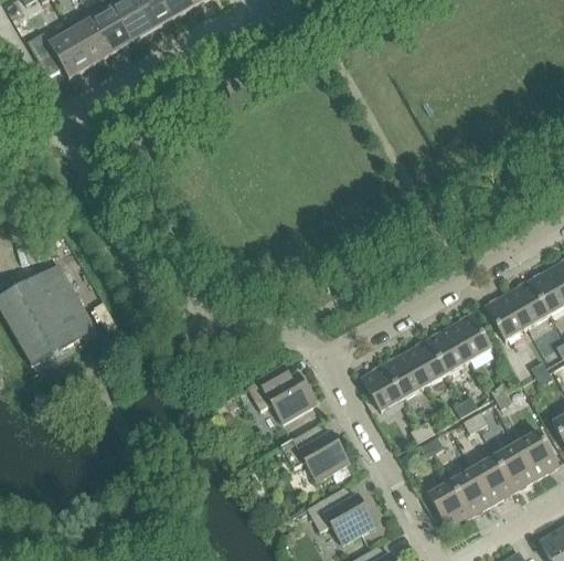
[(84,9),(91,21),(110,55),(131,43),(112,9),(107,0),(99,0),(84,9)]
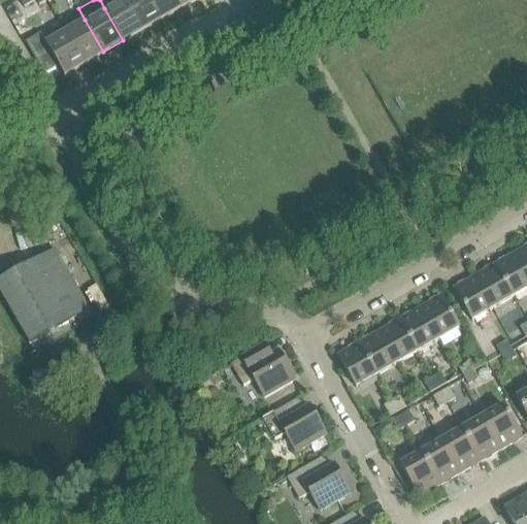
[(104,8),(123,40),(142,29),(126,0),(119,0),(104,8)]
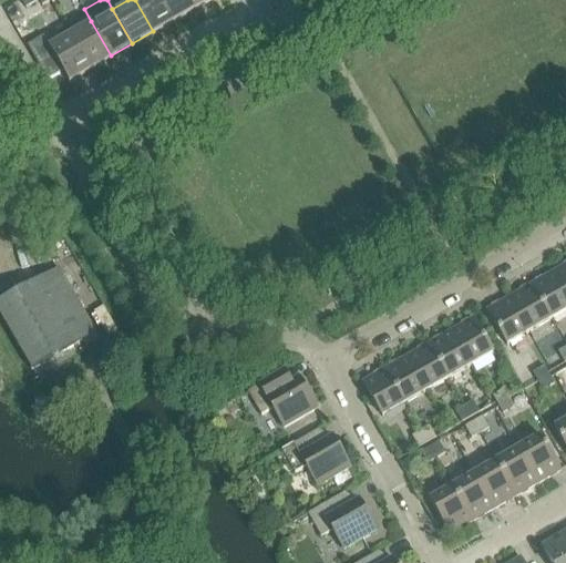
[(173,19),(162,0),(135,0),(153,31),(173,19)]
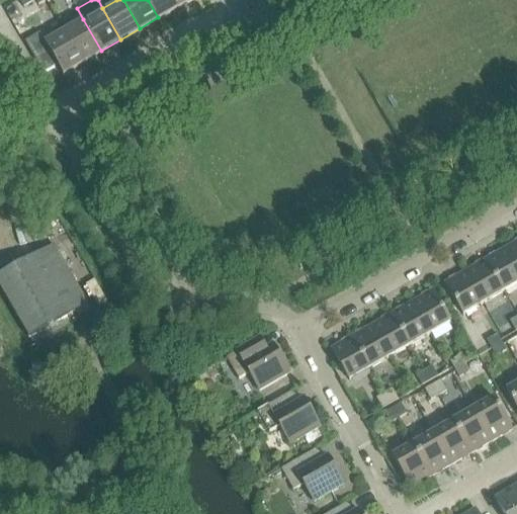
[(177,6),(173,0),(148,0),(158,17),(177,6)]
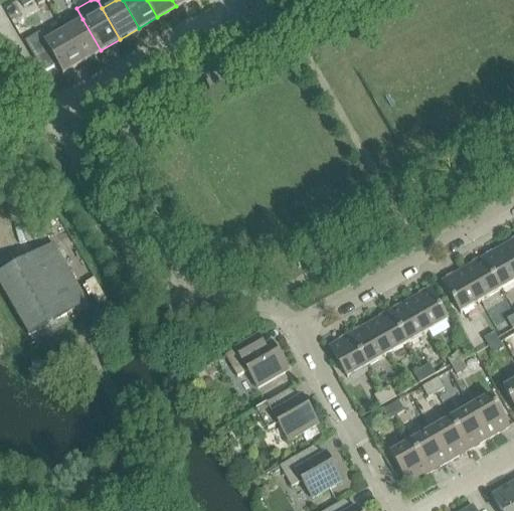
[(64,29),(82,61),(101,50),(82,19),(64,29)]
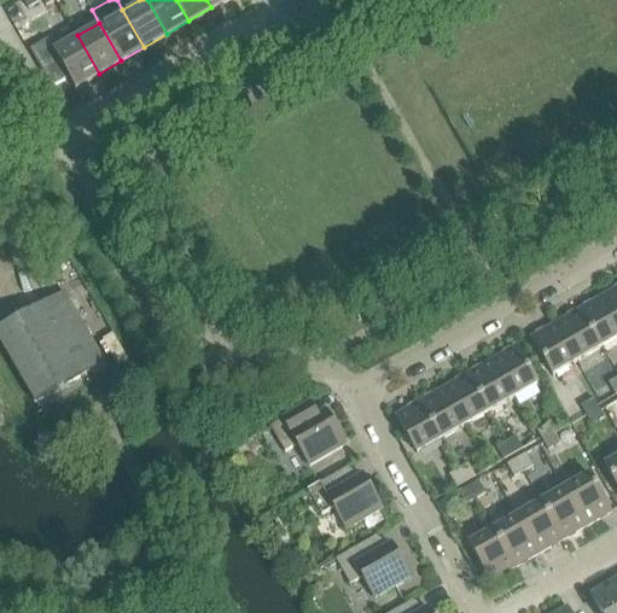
[(99,74),(77,35),(54,48),(47,36),(29,47),(51,85),(68,75),(75,87),(99,74)]
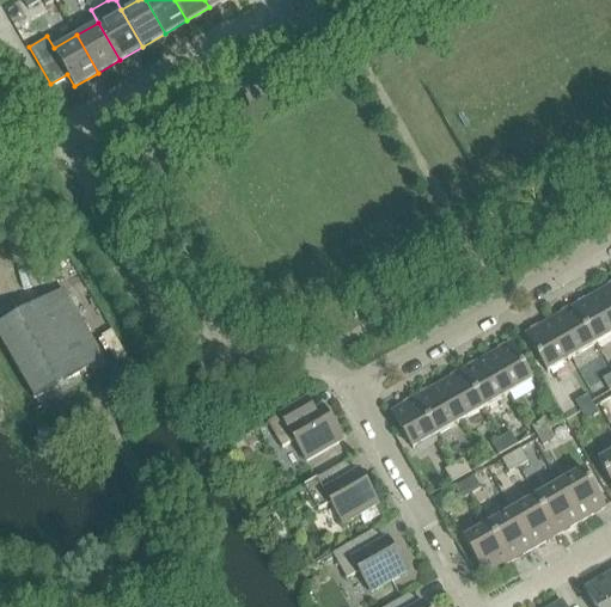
[(610,281),(597,290),(610,314),(610,281)]
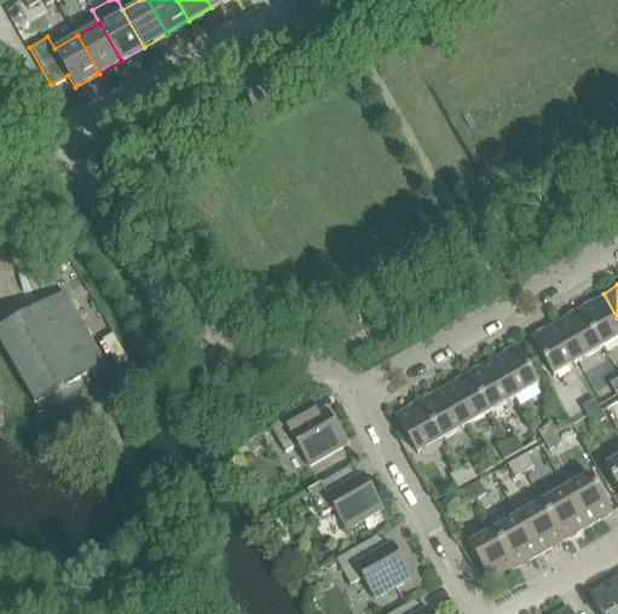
[(0,341),(34,400),(104,359),(64,289),(0,324),(0,341)]
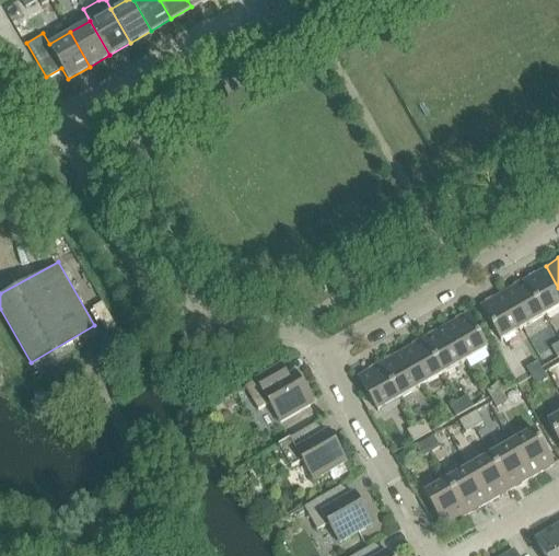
[(544,312),(558,303),(558,288),(546,266),(524,278),(544,312)]
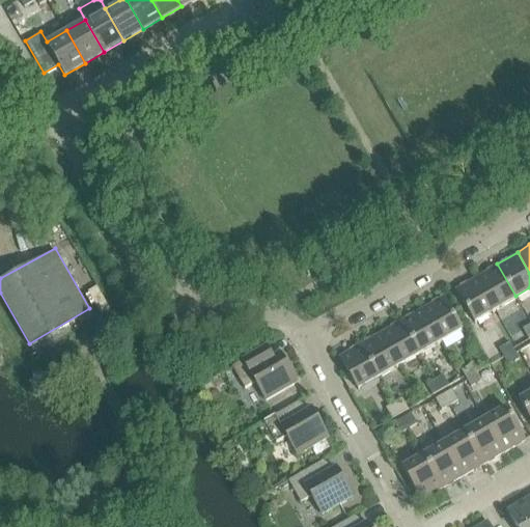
[(495,308),(515,296),(497,264),(476,275),(495,308)]
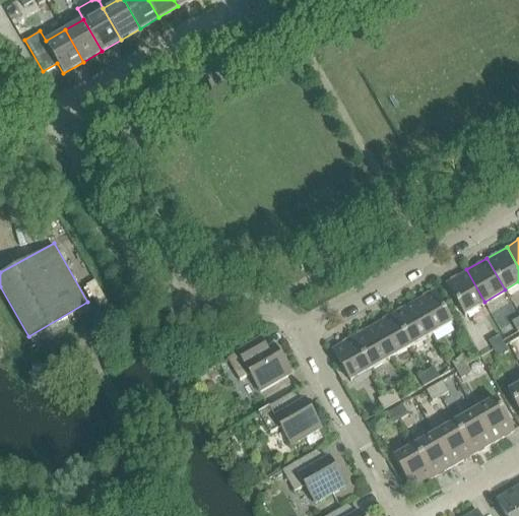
[(464,313),(484,302),(466,269),(446,281),(464,313)]
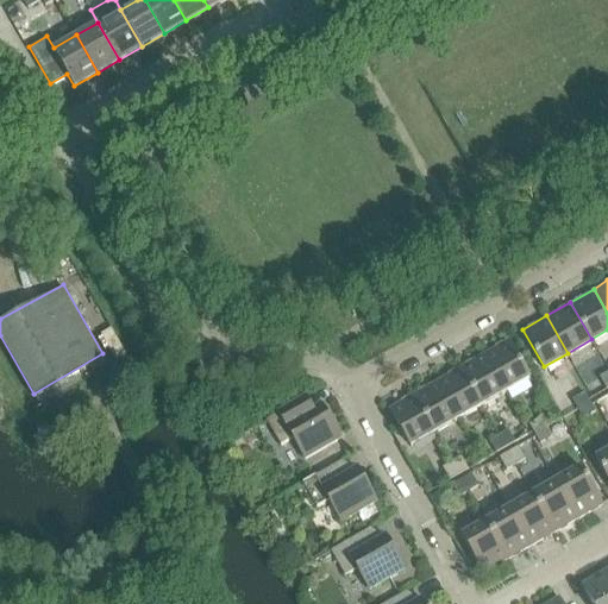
[(508,338),(483,352),(505,389),(530,376),(508,338)]
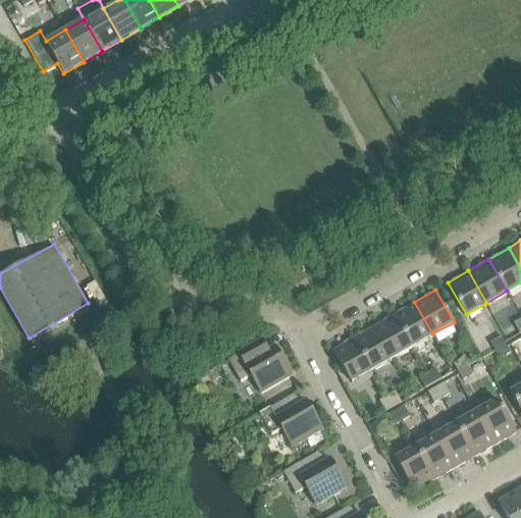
[(413,346),(432,333),(414,302),(395,314),(413,346)]
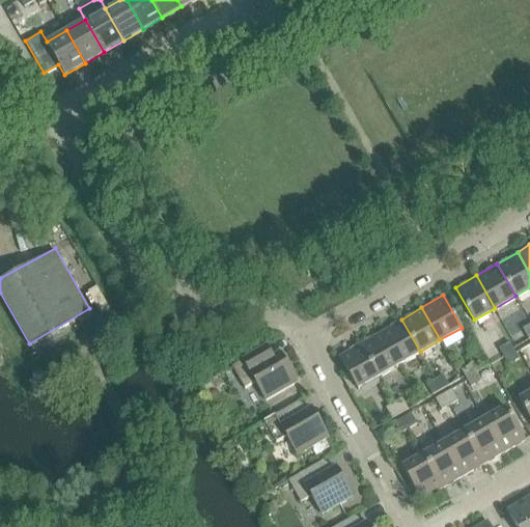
[(420,352),(401,320),(381,331),(399,363),(420,352)]
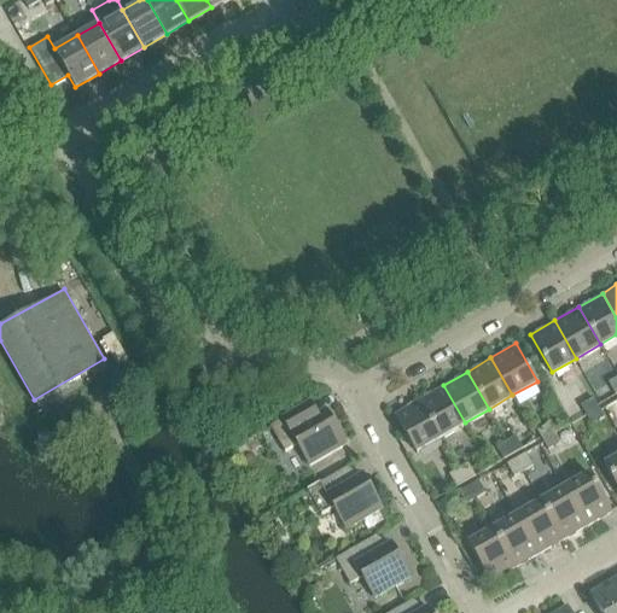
[(419,398),(441,436),(465,422),(443,385),(419,398)]
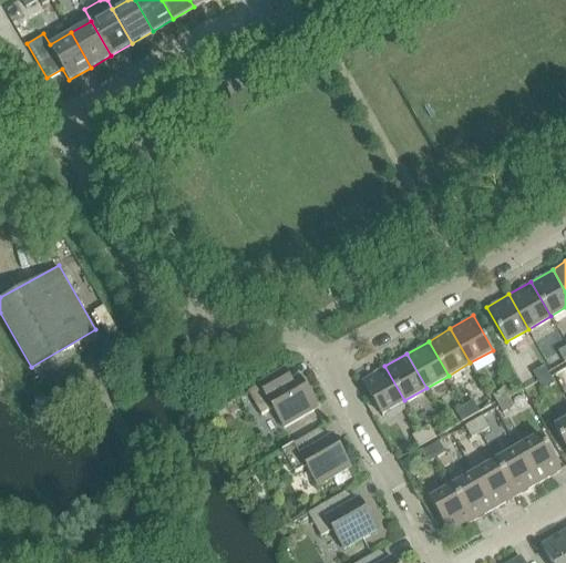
[(537,378),(548,371),(544,362),(533,369),(537,378)]
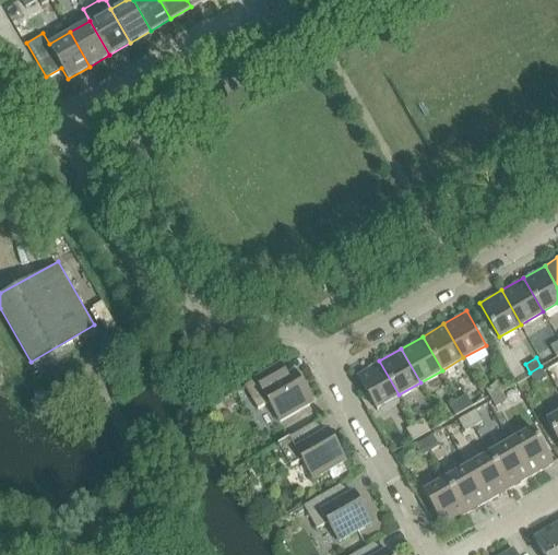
[(399,394),(379,361),(357,374),(377,408),(399,394)]
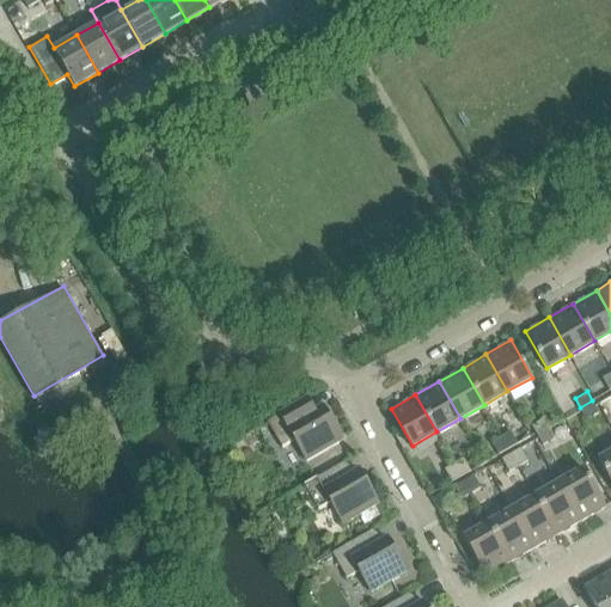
[(306,397),(267,420),(281,445),(294,437),(306,458),(341,437),(322,404),(313,409),(306,397)]
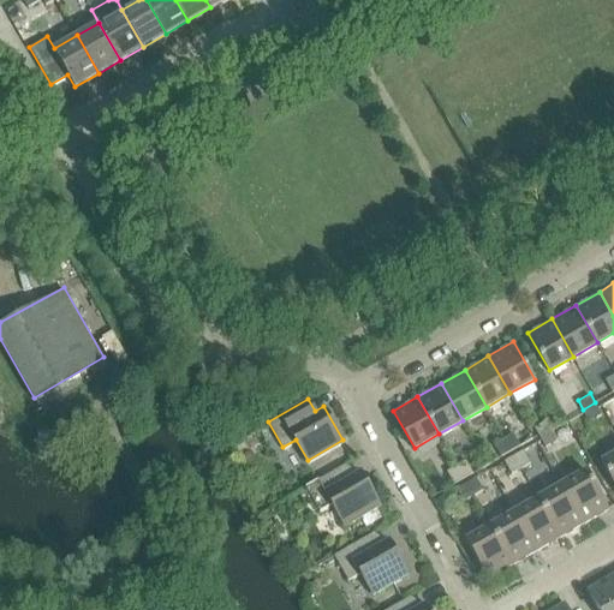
[(595,402),(583,410),(589,419),(601,412),(595,402)]
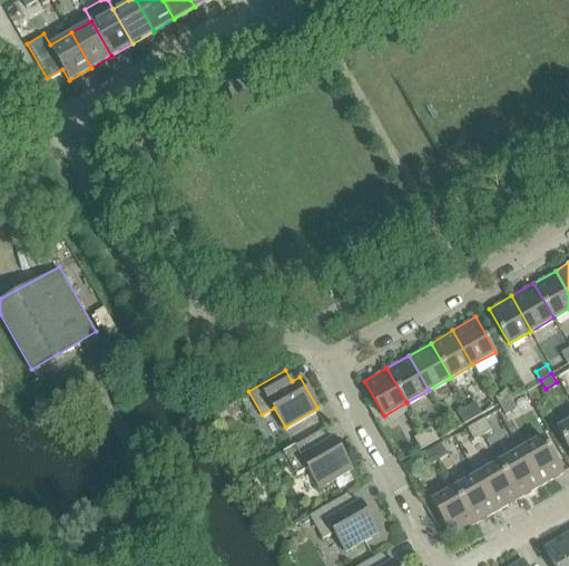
[(500,403),(511,397),(507,388),(496,394),(500,403)]
